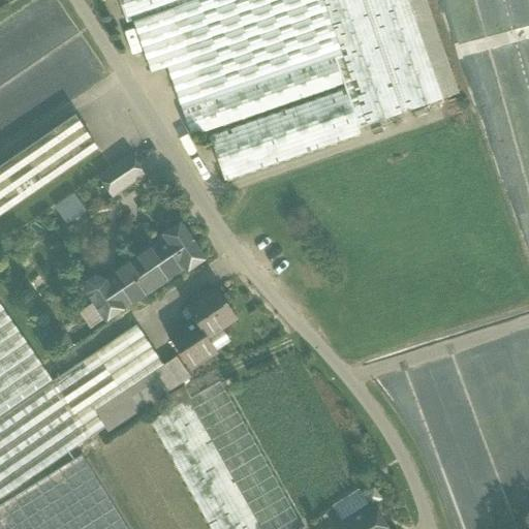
[(117,0),(126,25),(132,23),(172,9),(198,0),(117,0)]
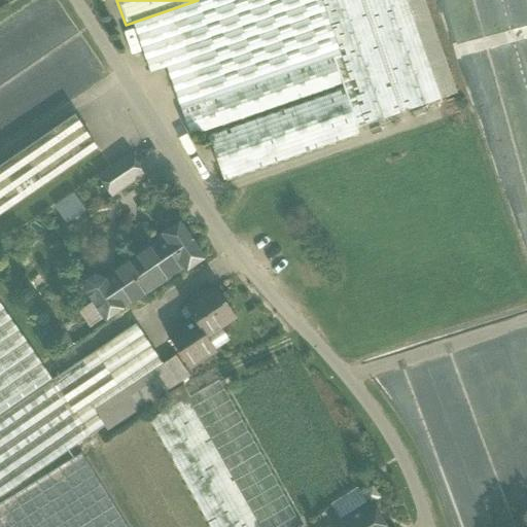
[(311,0),(214,0),(173,14),(202,98),(330,53),(311,0)]
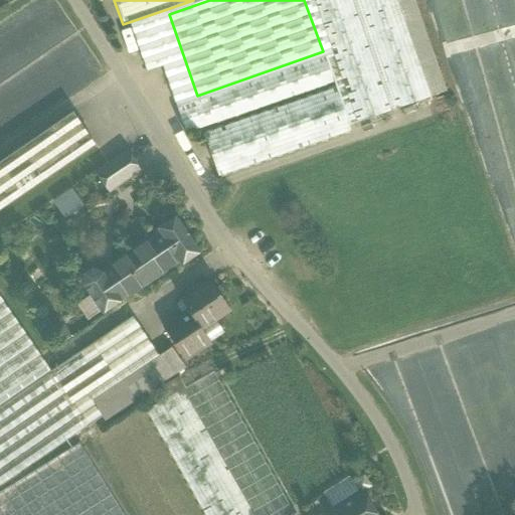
[(390,111),(351,0),(313,0),(355,123),(390,111)]
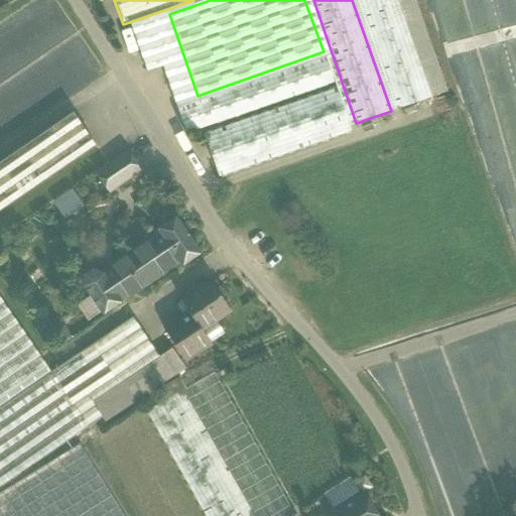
[(398,0),(358,0),(396,110),(431,98),(398,0)]
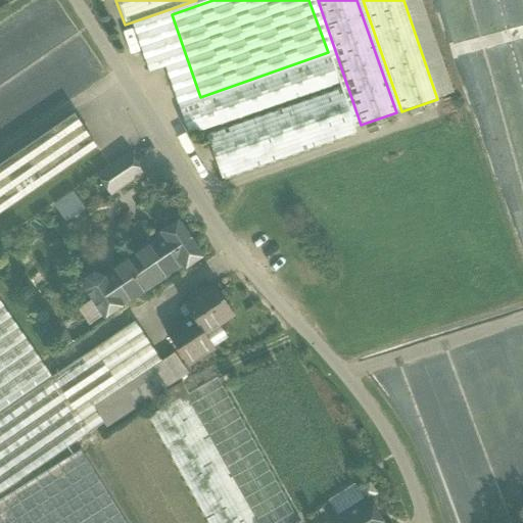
[(170,9),(131,22),(148,73),(164,67),(179,110),(201,103),(201,102),(202,102),(200,97),(172,14),(170,9)]
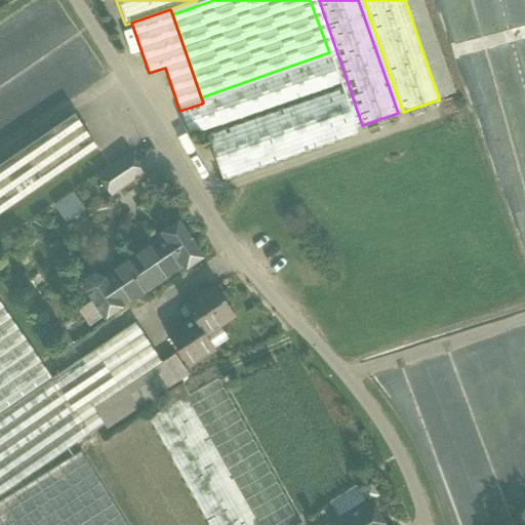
[(331,58),(203,103),(202,103),(202,104),(179,111),(189,136),(211,128),(212,129),(340,84),(331,58)]
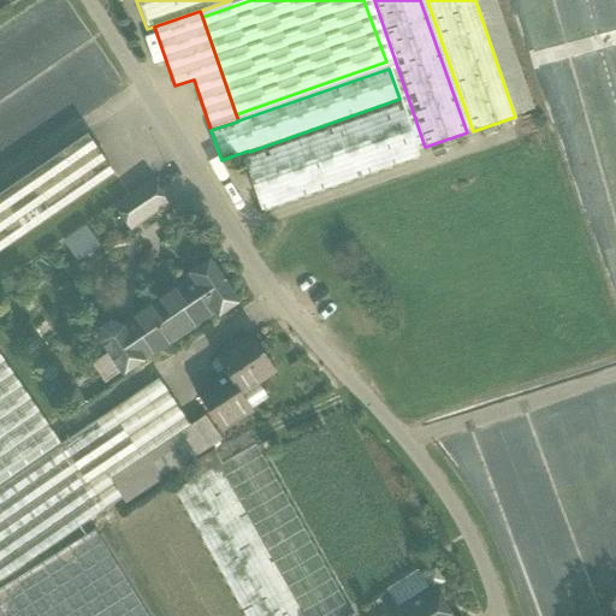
[(402,106),(241,160),(259,213),(420,158),(402,106)]
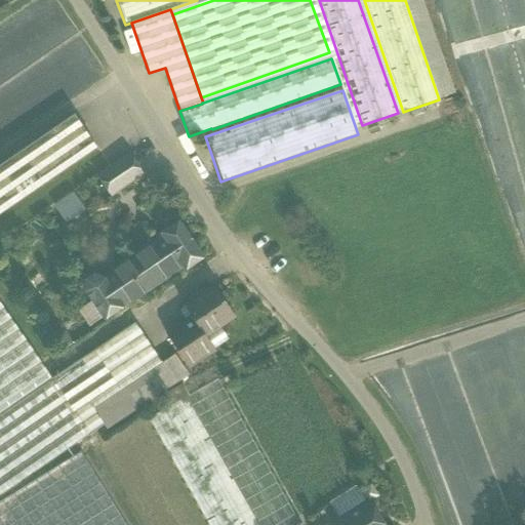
[(73,115),(0,164),(0,213),(95,148),(73,115)]
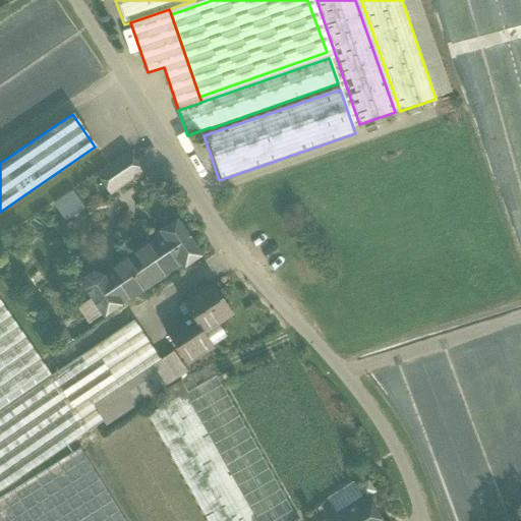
[(126,154),(97,174),(110,194),(140,173),(126,154)]
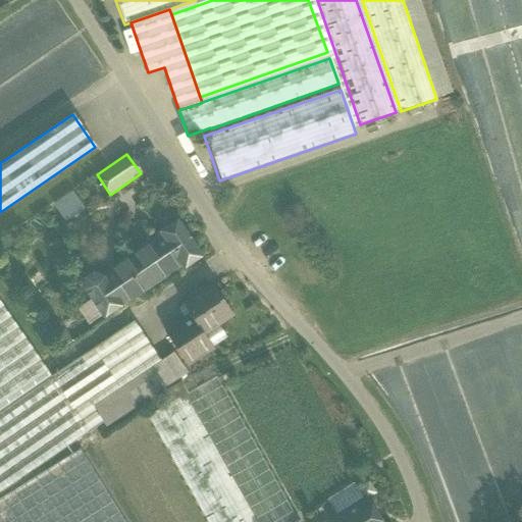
[(162,236),(102,277),(93,273),(84,279),(85,289),(103,316),(180,264),(184,267),(201,256),(177,221),(160,232),(162,236)]
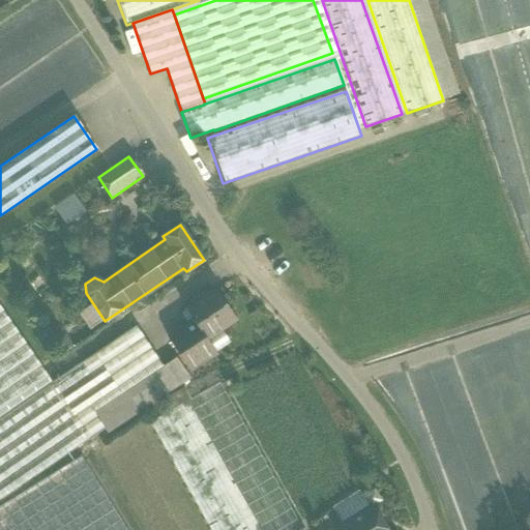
[(216,289),(185,312),(193,323),(168,340),(182,361),(194,353),(200,363),(216,352),(207,337),(235,318),(216,289)]
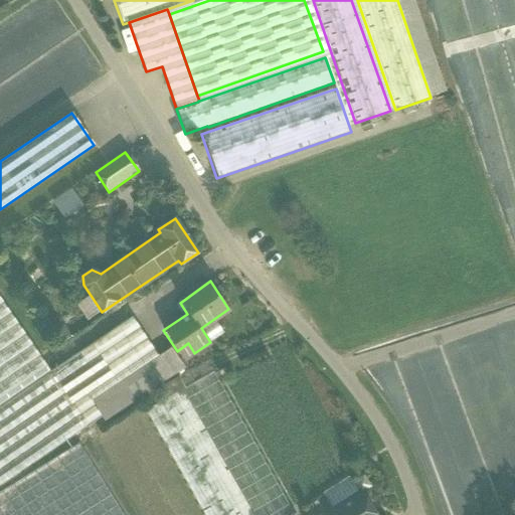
[(0,404),(49,371),(0,298),(0,404)]
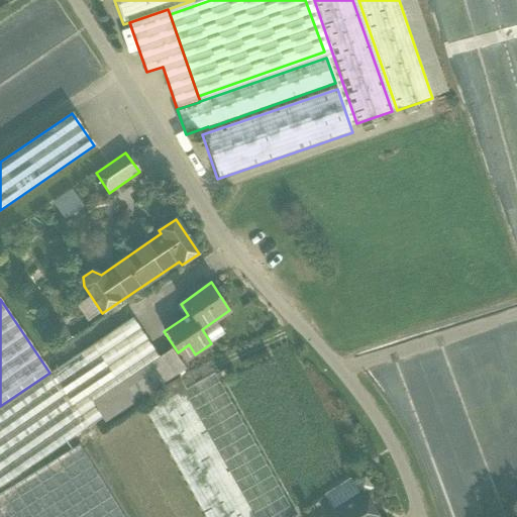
[(49,374),(65,396),(147,340),(132,318),(49,374)]
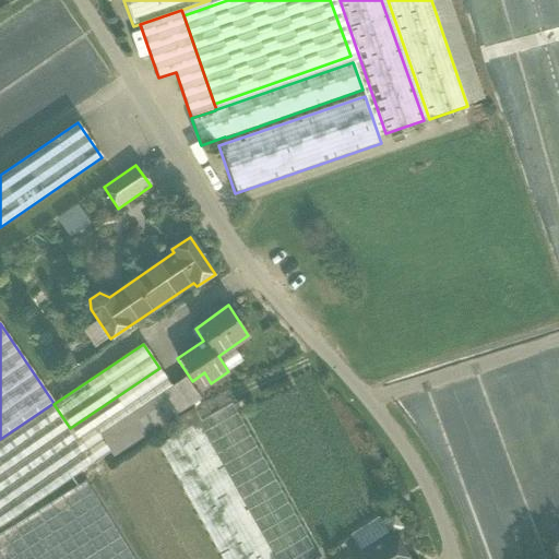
[(159,368),(70,428),(95,463),(110,453),(98,435),(132,412),(170,387),(159,368)]
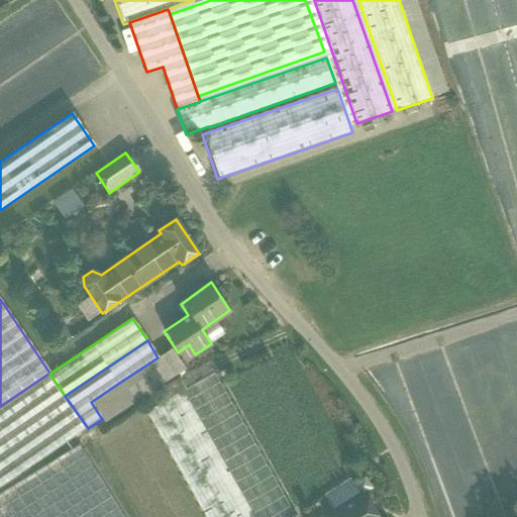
[(185,369),(172,348),(159,357),(172,378),(185,369)]
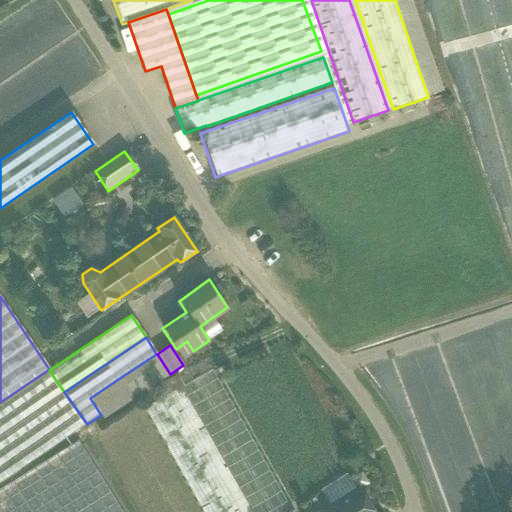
[(156,354),(121,377),(134,398),(170,374),(157,354),(156,354)]
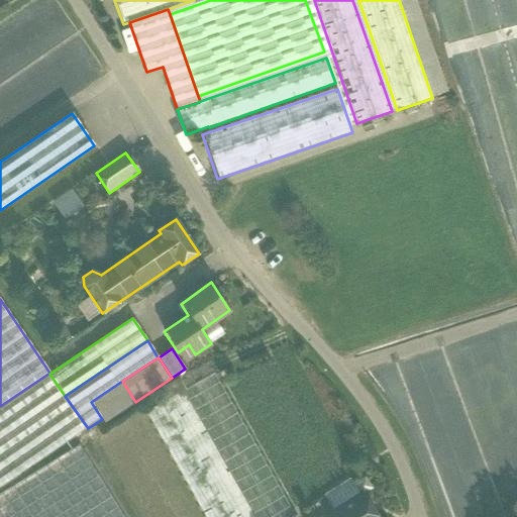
[(163,387),(169,399),(178,394),(183,390),(195,384),(188,372),(175,378),(163,387)]
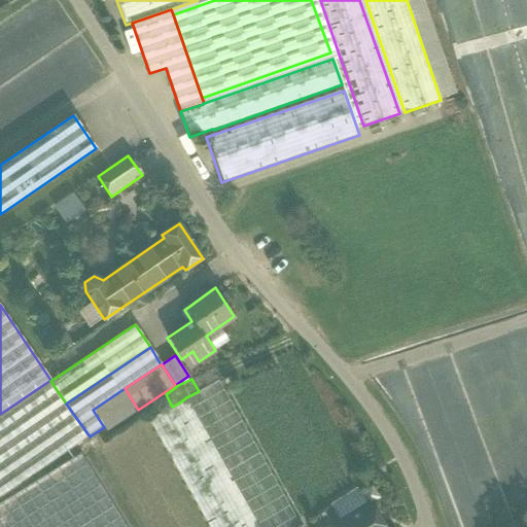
[(302,526),(219,379),(199,391),(186,397),(258,526),(302,526)]
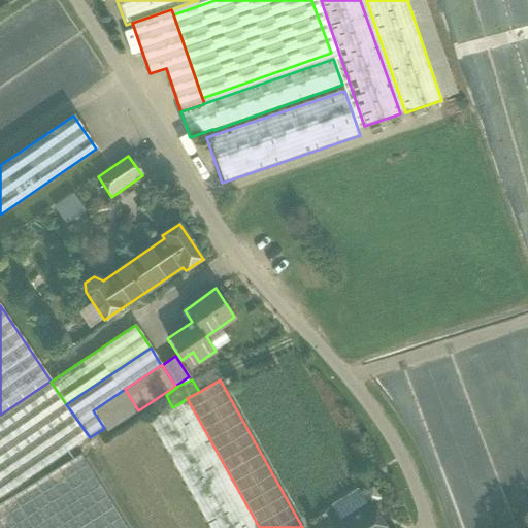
[(51,381),(0,415),(0,498),(90,437),(66,404),(51,382),(51,381)]
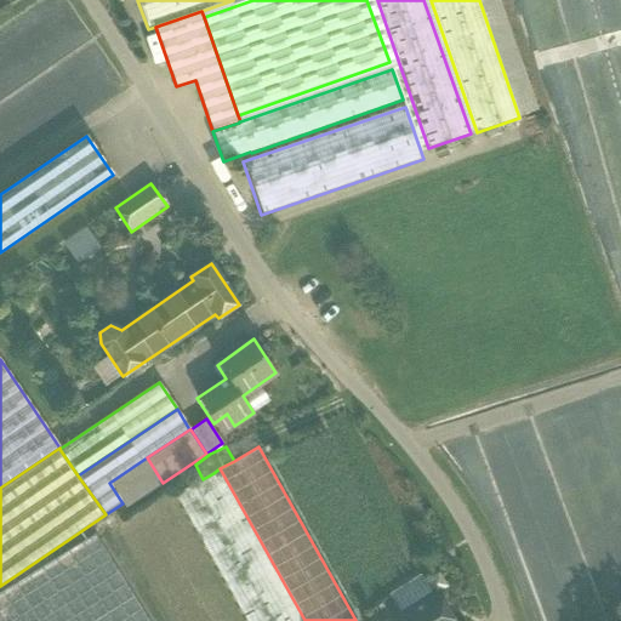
[(147,457),(109,483),(123,503),(125,508),(163,483),(147,457)]
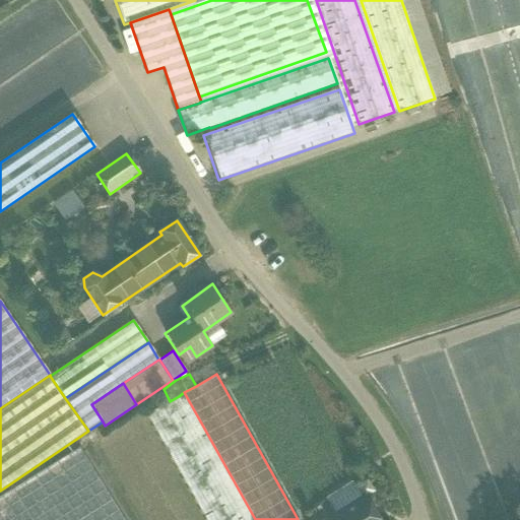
[(247,519),(179,396),(170,401),(145,414),(203,519),(247,519)]
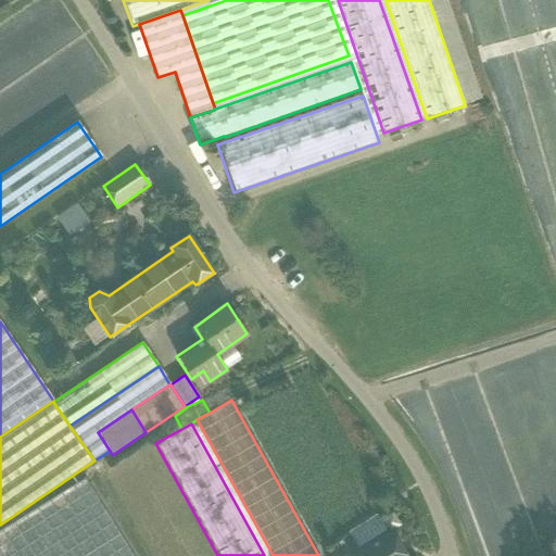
[(131,555),(85,479),(0,531),(0,555),(131,555)]
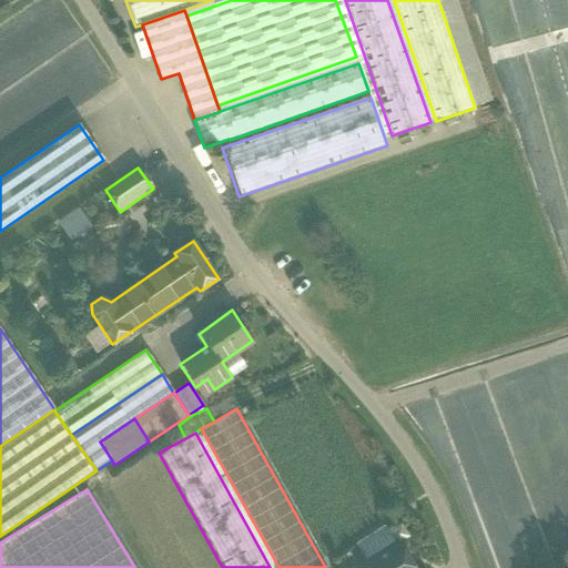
[(414,567),(397,543),(395,544),(384,526),(356,545),(358,548),(367,563),(359,567),(361,567),(414,567)]
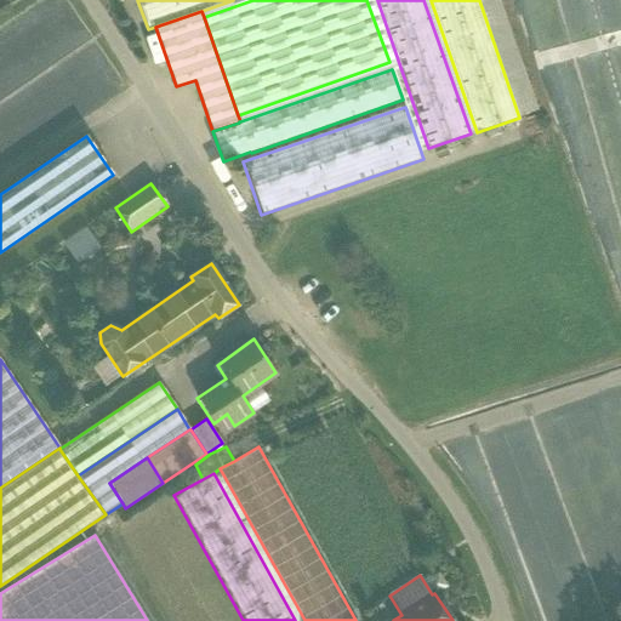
[(392,599),(362,619),(363,620),(394,620),(393,620),(402,615),(392,599)]
